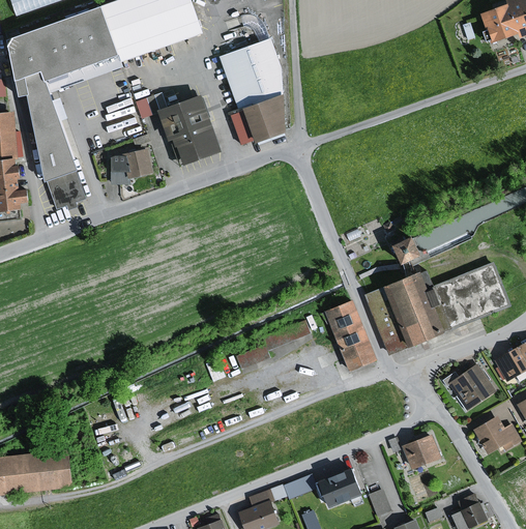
[(117,0),(103,5),(100,6),(115,50),(197,21),(190,0),(117,0)]
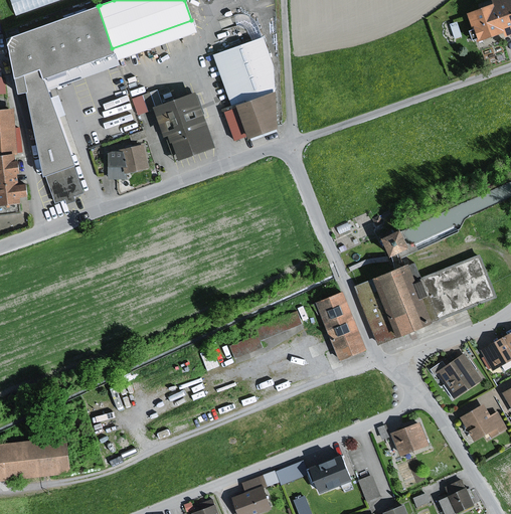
[(493,0),(495,3),(466,13),(475,41),(505,31),(505,34),(510,32),(510,0),(493,0)]
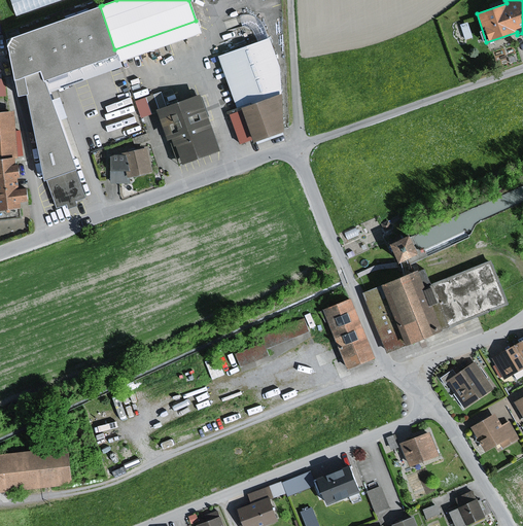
[(41,69),(45,80),(116,55),(114,49),(100,6),(7,39),(14,78),(41,69)]
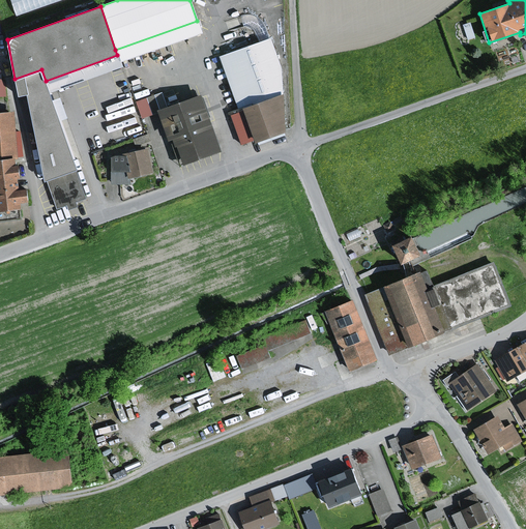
[(251,29),(257,41),(266,38),(262,26),(260,23),(258,19),(255,17),(251,15),(246,15),(242,13),(238,15),(241,26),(244,26),(247,28),(251,29)]
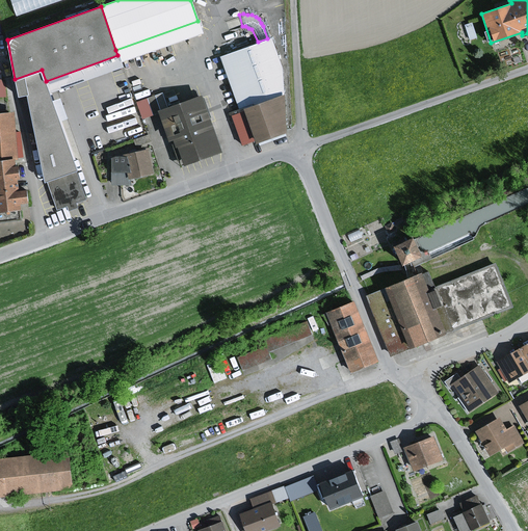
[(198,21),(115,50),(117,55),(120,61),(202,33),(198,21)]
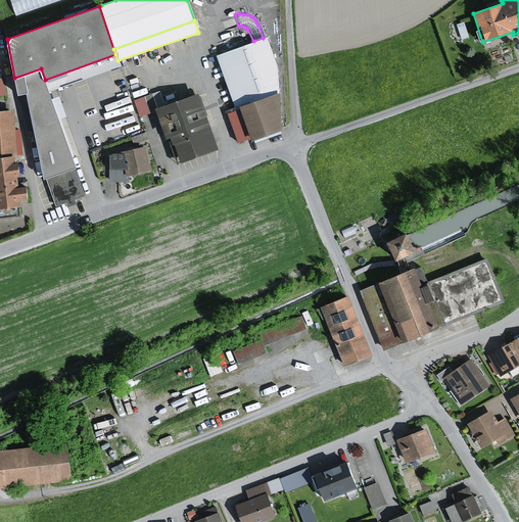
[(234,109),(279,93),(276,64),(265,37),(263,38),(253,41),(214,55),(234,109)]
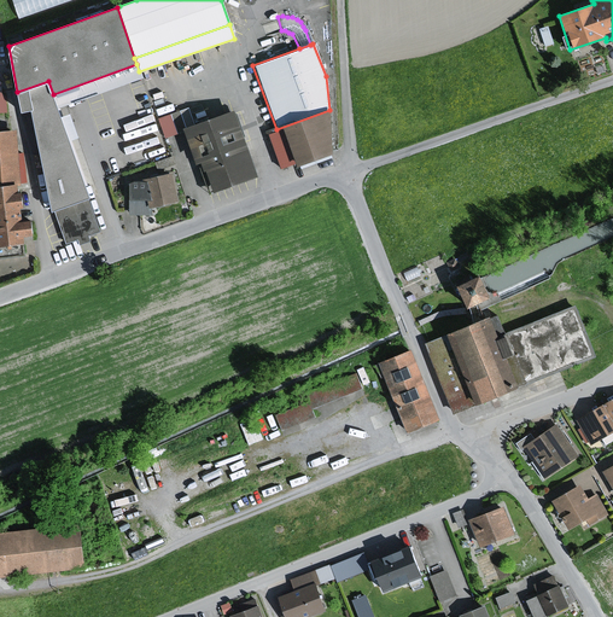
[(139,71),(136,64),(53,94),(58,108),(141,76),(139,71)]
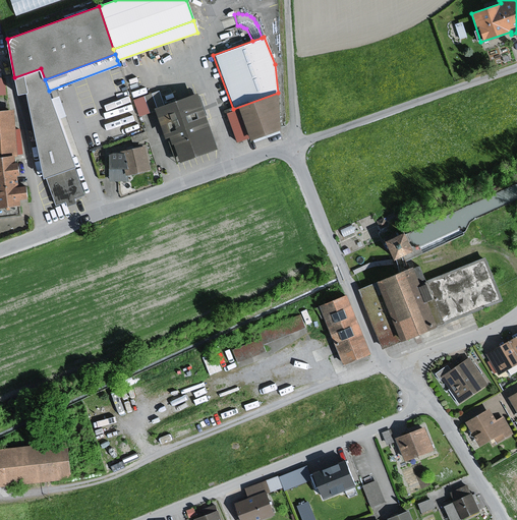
[(41,68),(14,77),(18,95),(25,94),(44,177),(72,167),(75,166),(58,118),(51,98),(49,91),(45,79),(41,68)]
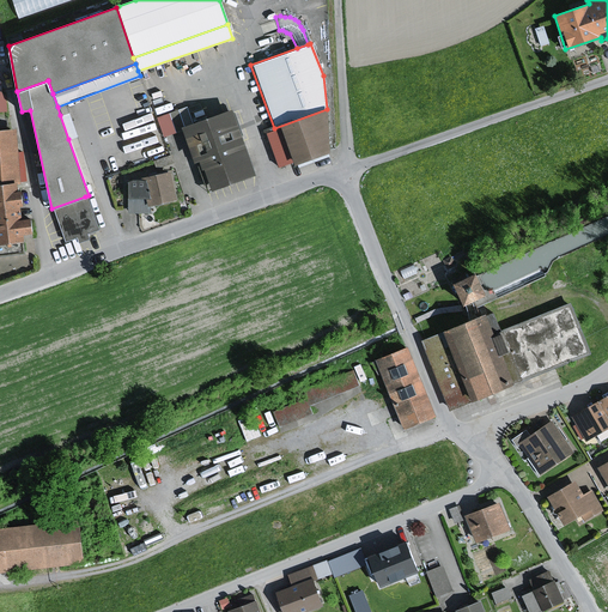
[(182,129),(190,127),(183,107),(175,109),(182,129)]
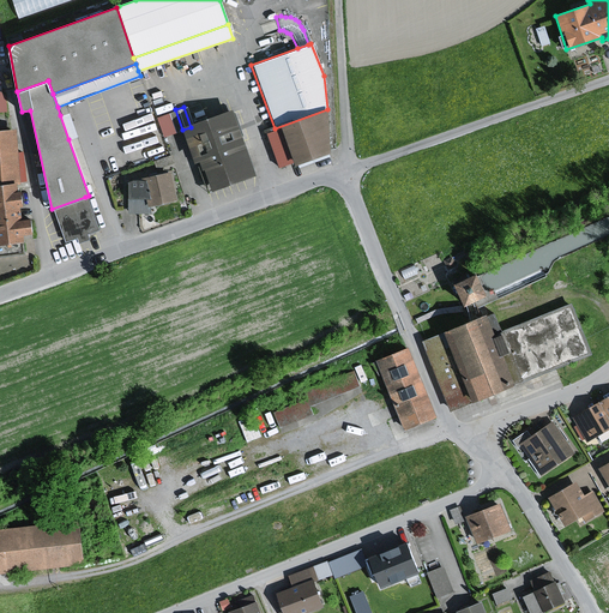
[(182,130),(175,109),(167,113),(174,133),(182,130)]
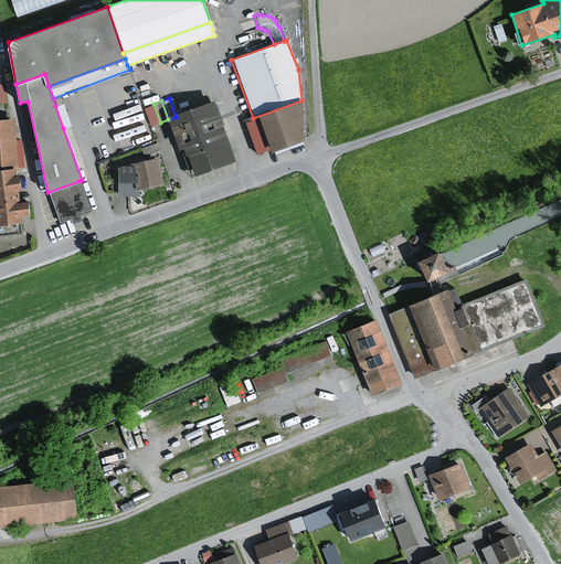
[(253,118),(244,121),(255,155),(271,149),(272,152),(305,141),(302,100),(253,118)]
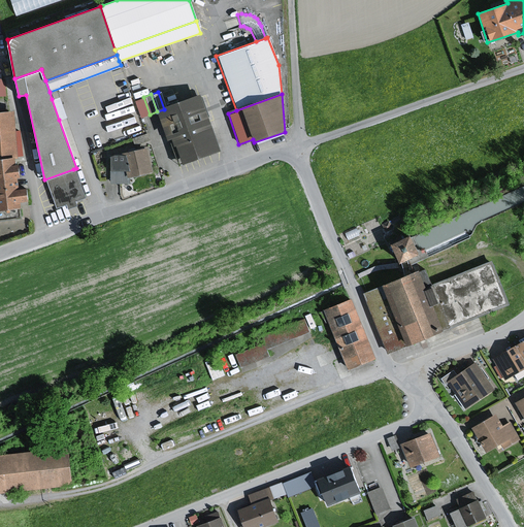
[(59,97),(52,99),(59,120),(66,118),(59,97)]
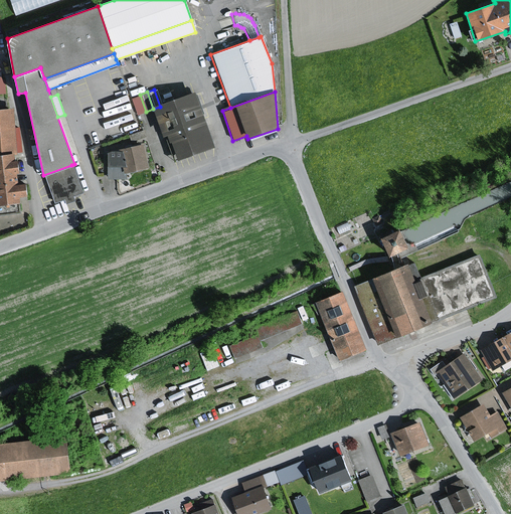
[(146,112),(140,95),(129,99),(135,115),(146,112)]
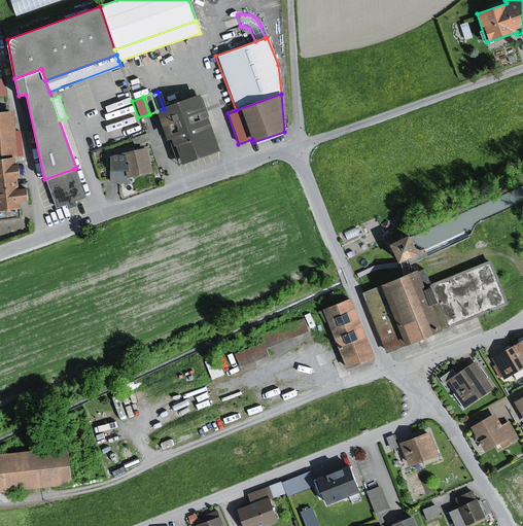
[(164,109),(157,111),(177,166),(218,151),(198,97),(164,109)]
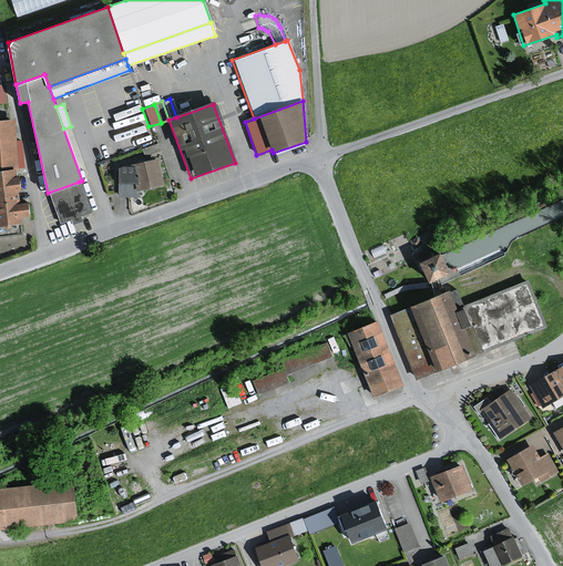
[(124,113),(134,140),(150,133),(141,107),(124,113)]
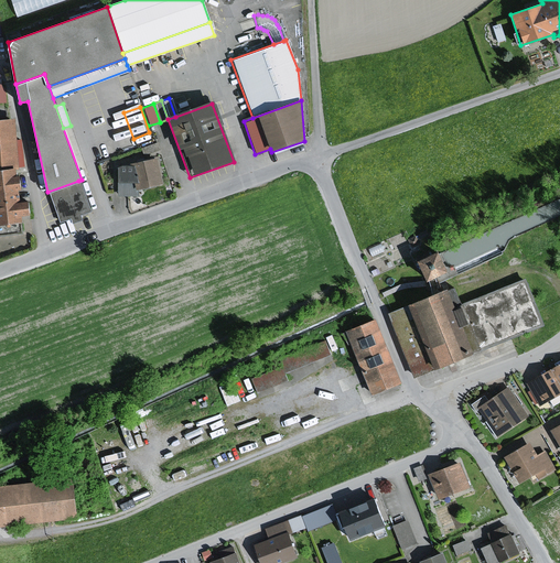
[(13,118),(0,119),(0,236),(20,234),(18,217),(31,215),(29,201),(19,202),(19,191),(22,190),(21,175),(17,175),(13,118)]
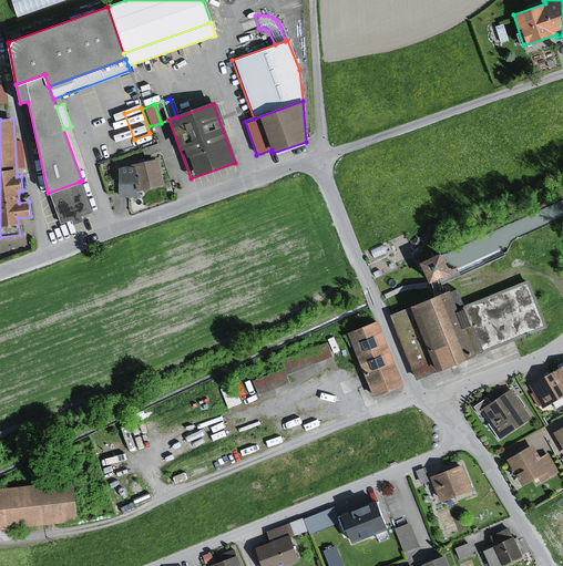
[(156,143),(139,148),(141,155),(159,150),(156,143)]
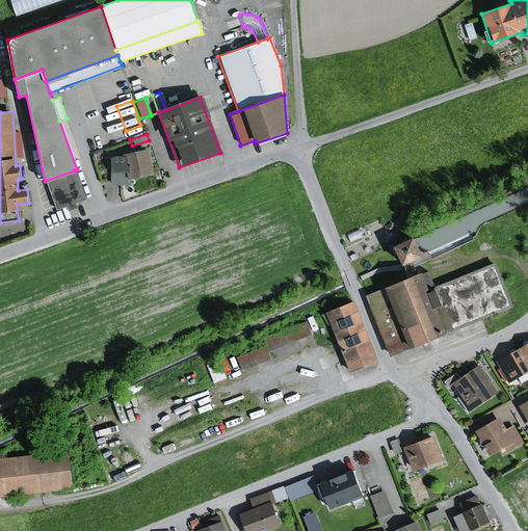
[(114,155),(109,157),(109,185),(128,184),(128,179),(153,174),(147,149),(122,156),(114,155)]
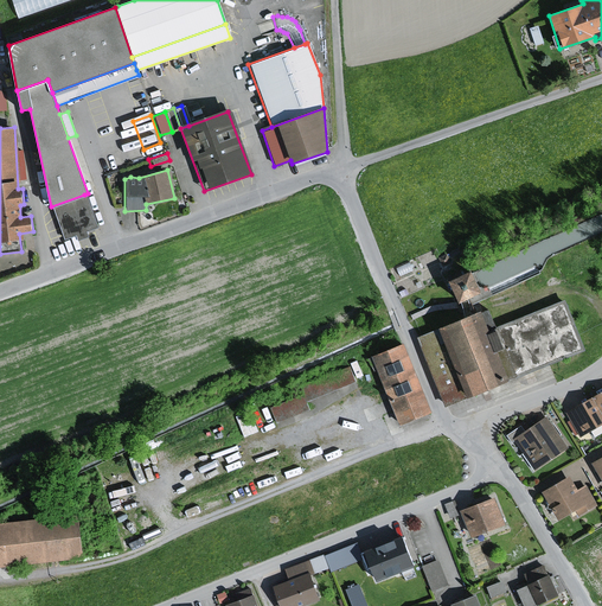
[(84,195),(51,206),(62,237),(74,234),(76,241),(85,237),(84,231),(96,227),(84,195)]
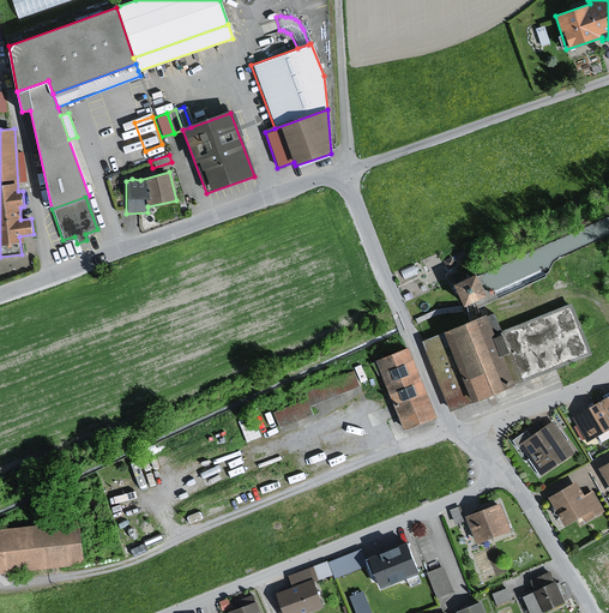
[(450,256),(441,259),(445,268),(453,265),(450,256)]
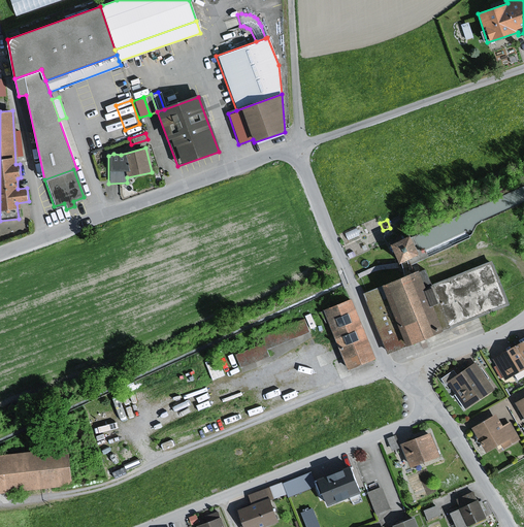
[(354,228),(341,233),(345,239),(356,234),(354,228)]
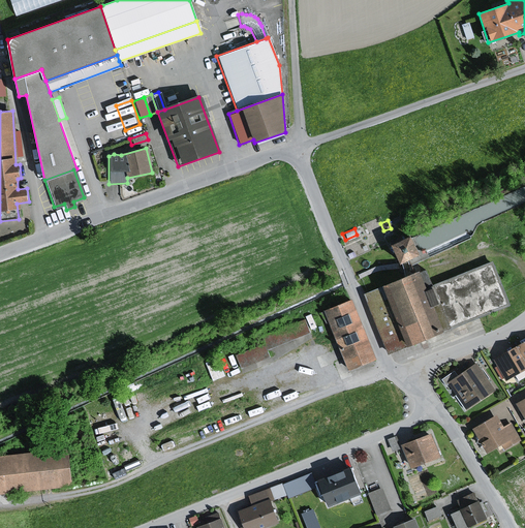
[(410,239),(393,245),(400,264),(418,256),(410,239)]
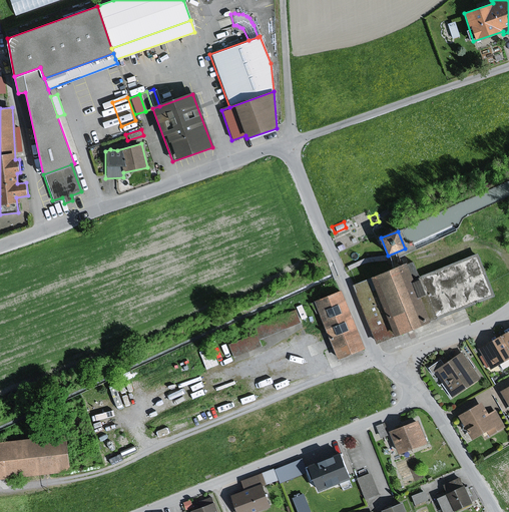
[(476,252),(414,279),(431,321),(493,296),(476,252)]
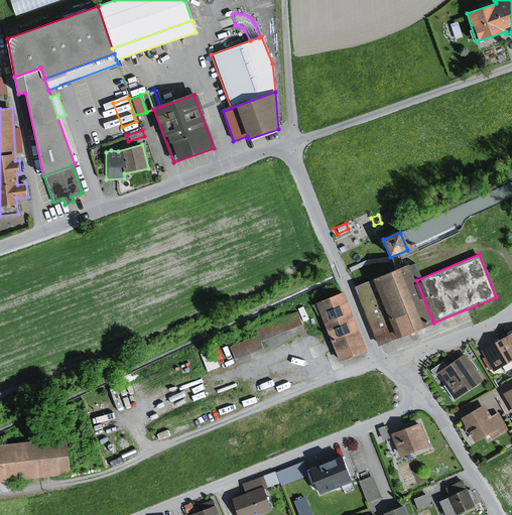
[(409,263),(372,278),(397,338),(398,341),(434,326),(433,323),(416,280),(409,263)]
